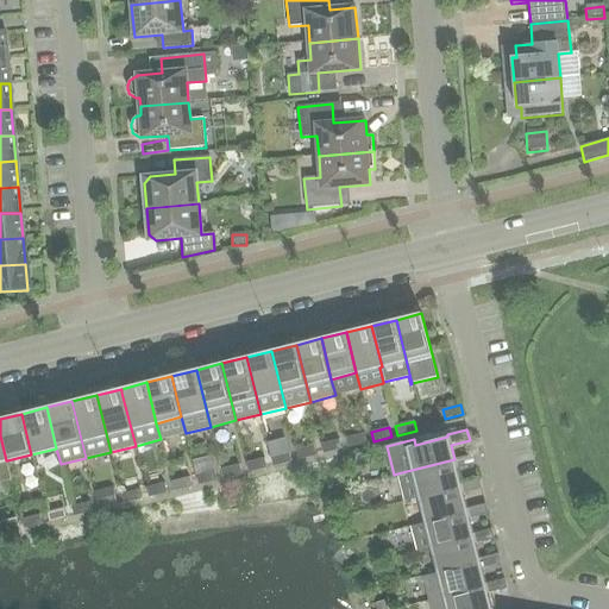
[(349,447),(366,443),(364,433),(346,438),(349,447)]
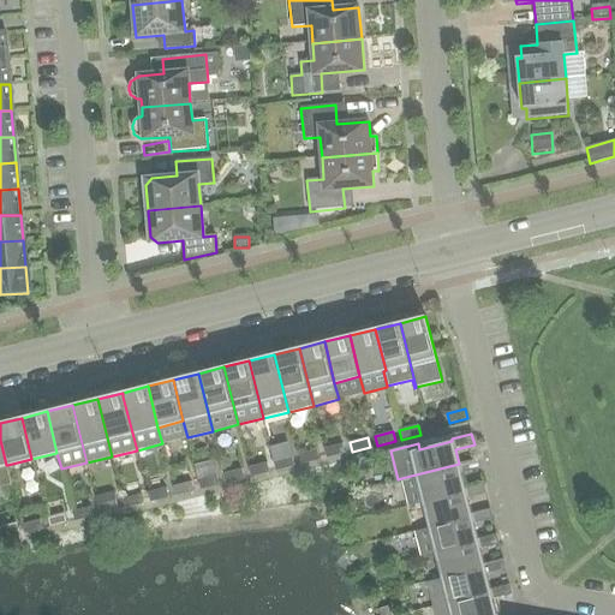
[(6,465),(0,440),(0,488),(12,485),(7,465),(6,465)]
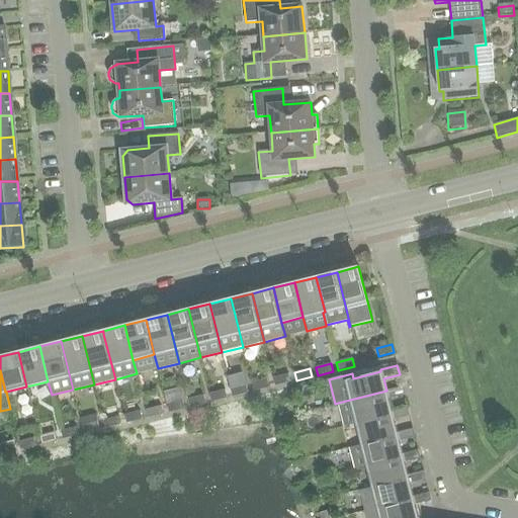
[(275,386),(290,382),(288,374),(273,377),(275,386)]
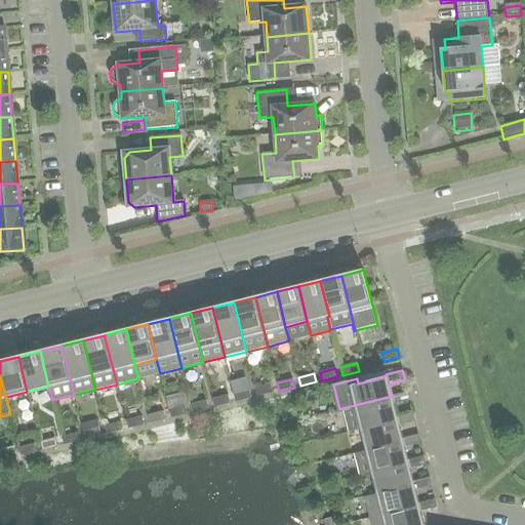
[(257,397),(273,393),(271,385),(255,389),(257,397)]
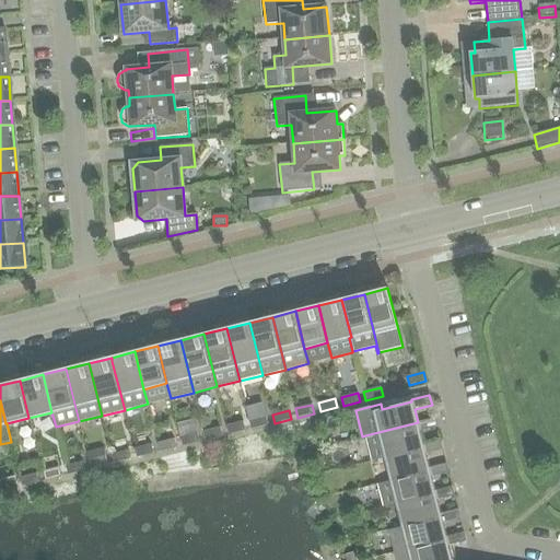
[(252,429),(268,424),(266,416),(249,420),(252,429)]
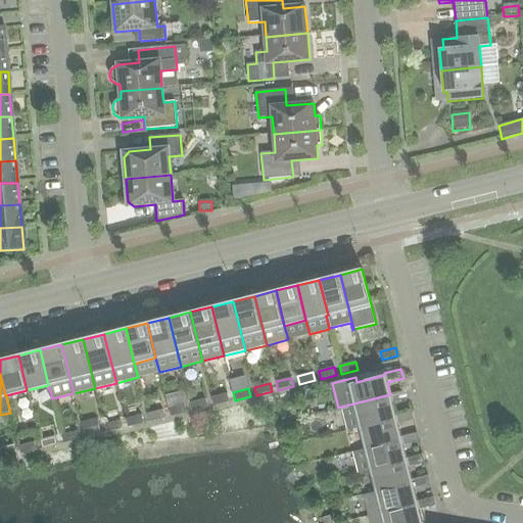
[(361,425),(396,416),(392,402),(409,398),(407,390),(390,394),(341,407),(346,428),(361,425)]
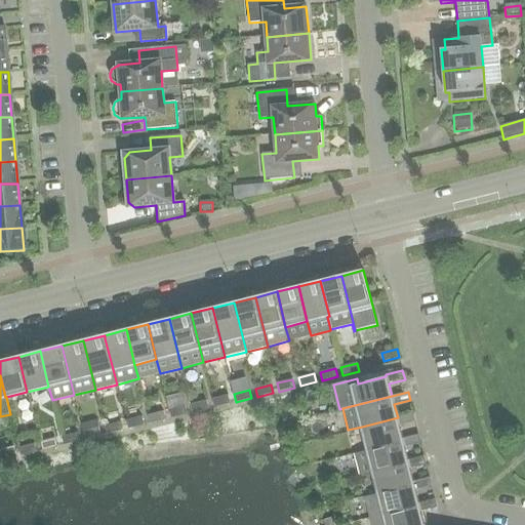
[(214,407),(230,404),(228,395),(212,399),(214,407)]
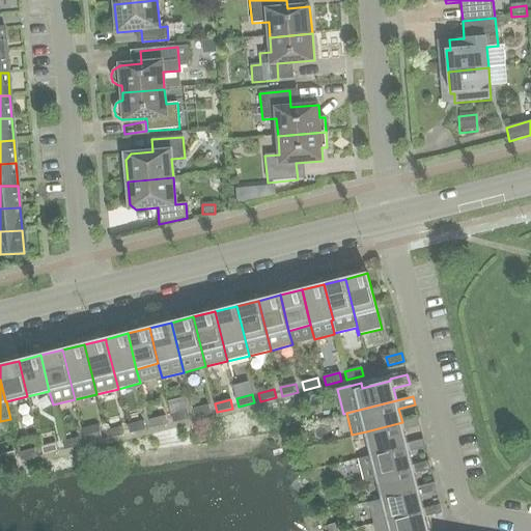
[(195,418),(211,414),(208,406),(193,409),(195,418)]
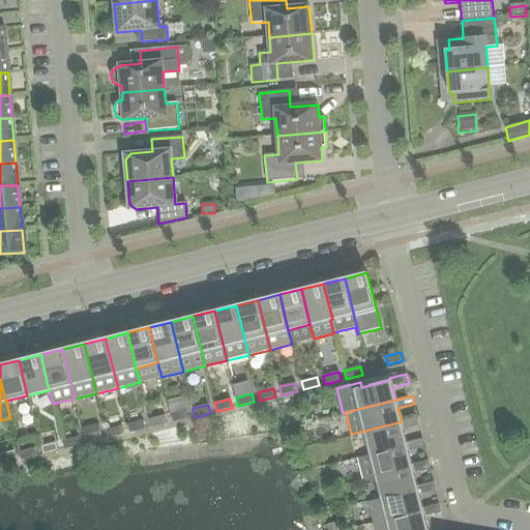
[(173,422),(188,418),(186,410),(171,414),(173,422)]
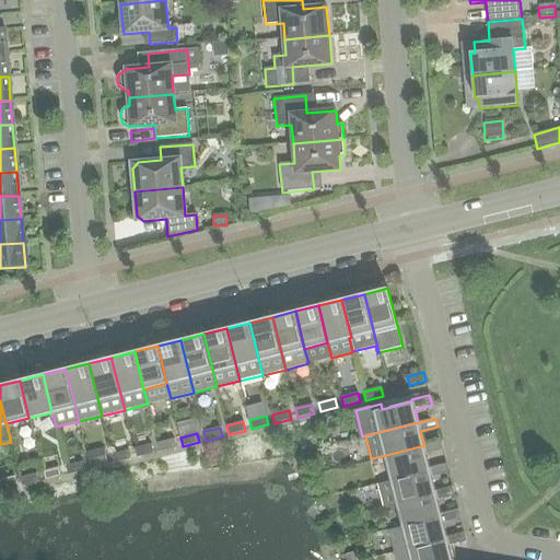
[(160,452),(176,447),(174,439),(158,443),(160,452)]
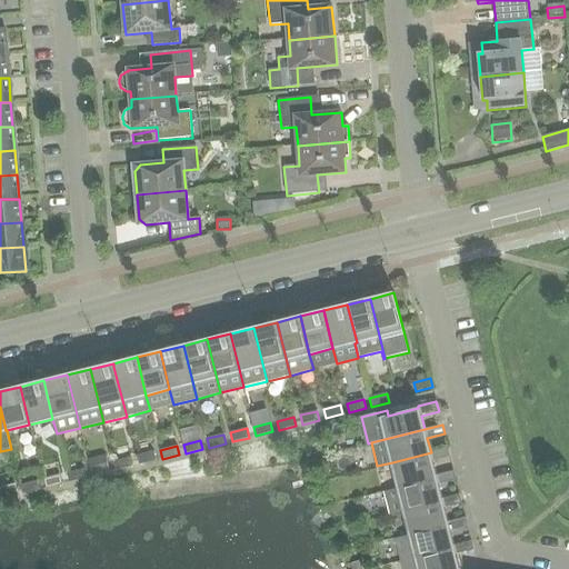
[(399,486),(437,476),(433,461),(450,457),(448,448),(431,452),(392,462),(399,486)]
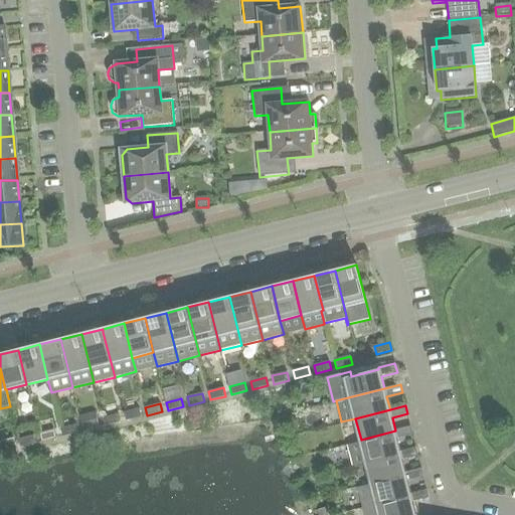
[(126,420),(141,416),(139,408),(124,412),(126,420)]
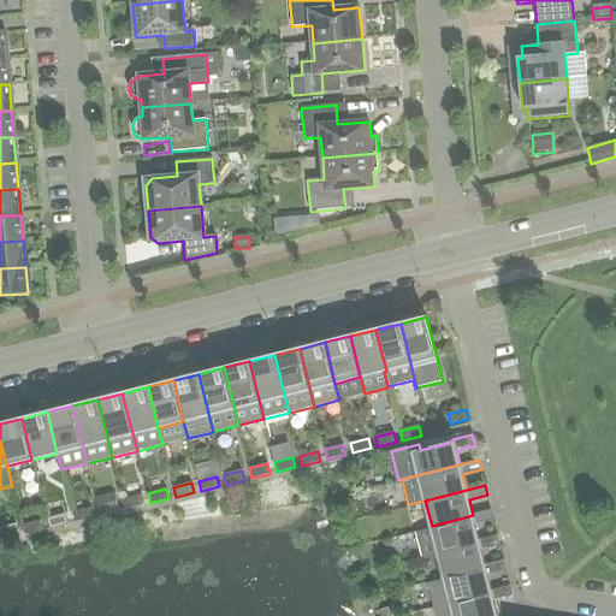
[(125,510),(143,505),(141,496),(123,499),(125,510)]
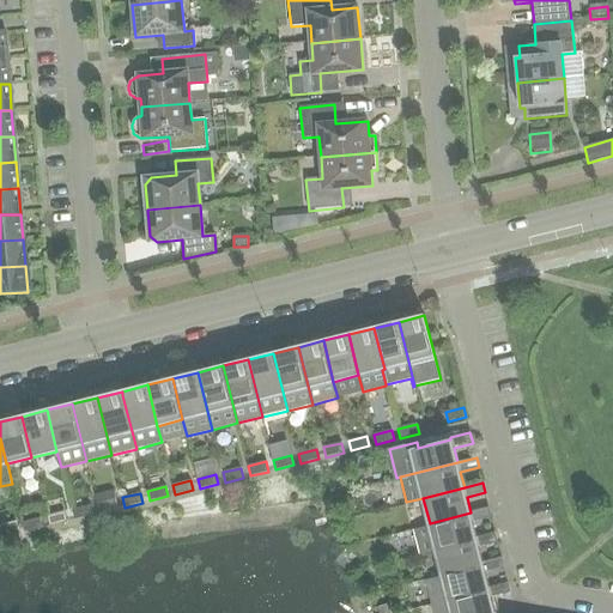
[(99,514),(117,509),(115,499),(97,504),(99,514)]
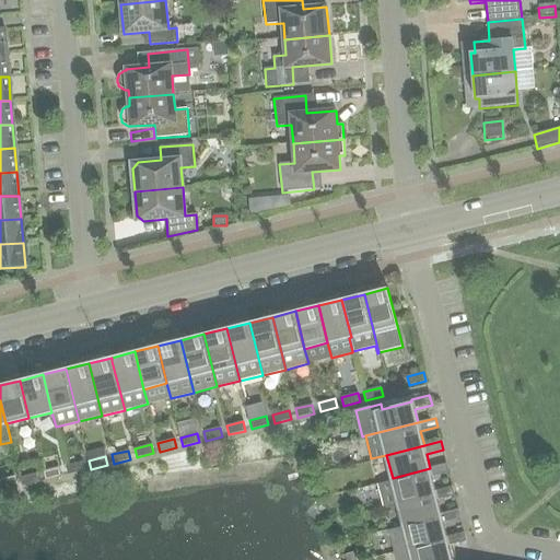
[(68,475),(84,470),(82,462),(66,466),(68,475)]
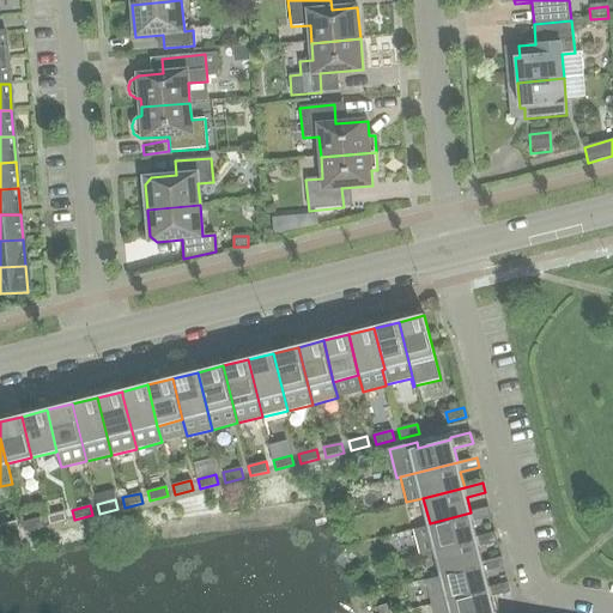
[(436,547),(477,538),(473,522),(491,517),(489,508),(471,513),(430,523),(412,527),(419,552),(436,547)]
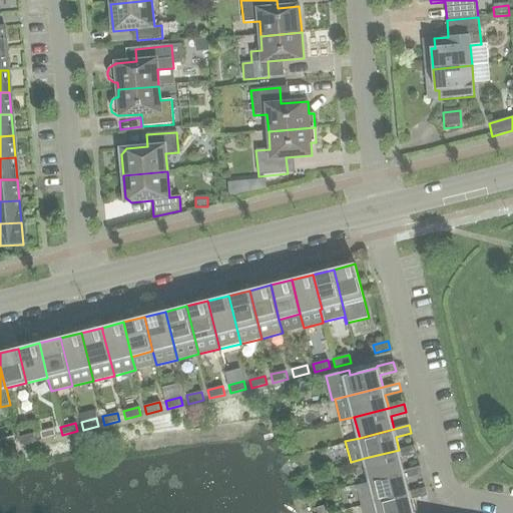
[(41,440),(57,437),(54,428),(39,432),(41,440)]
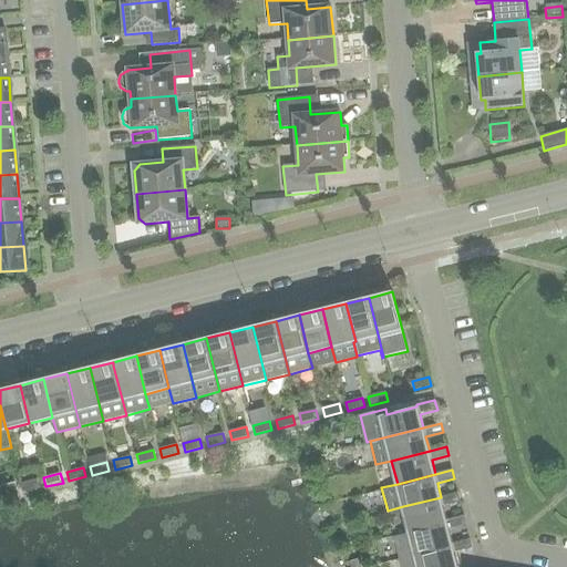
[(22,493),(40,488),(38,480),(20,483),(22,493)]
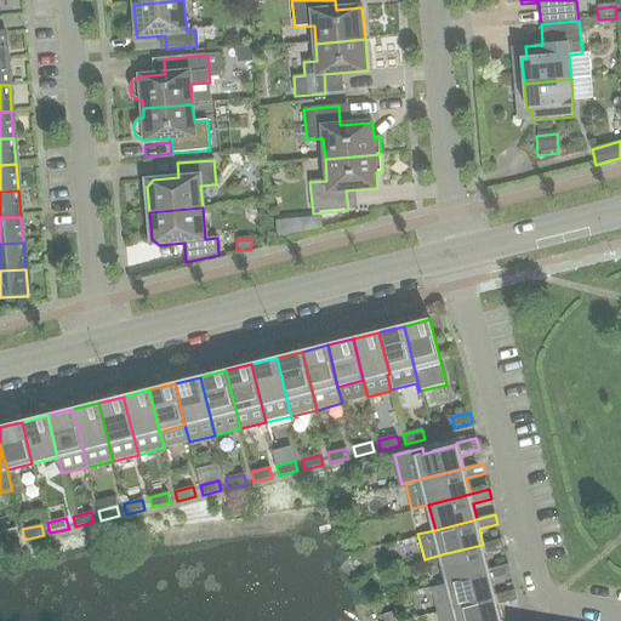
[(11,551),(21,548),(18,541),(16,530),(6,533),(11,551)]
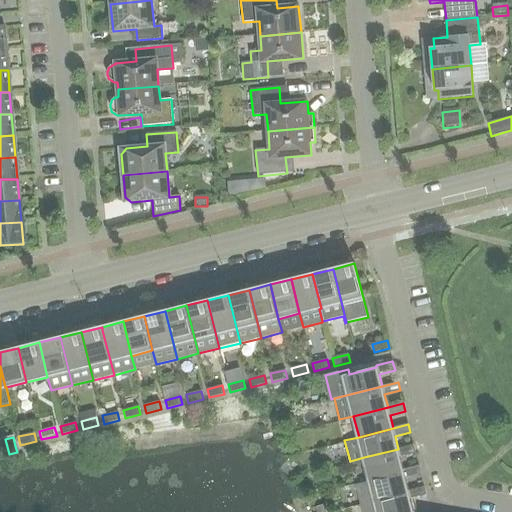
[(369,478),(403,470),(400,457),(415,453),(413,445),(398,449),(364,457),(369,478)]
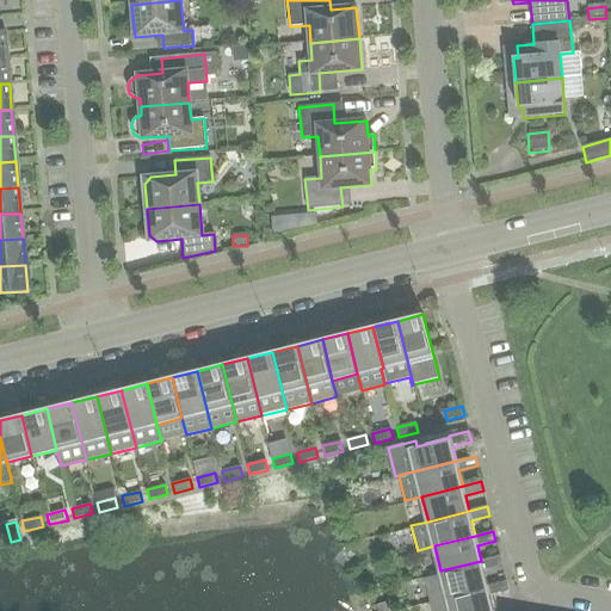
[(430,600),(488,586),(483,571),(503,566),(500,556),(481,561),(440,571),(424,575),(430,600)]
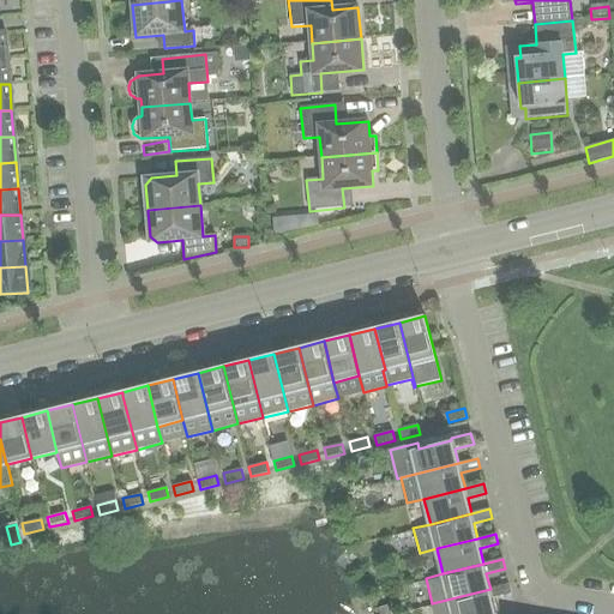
[(494,613),(497,613),(493,599),(511,594),(509,584),(491,589),(432,603),(434,613),(494,613)]
